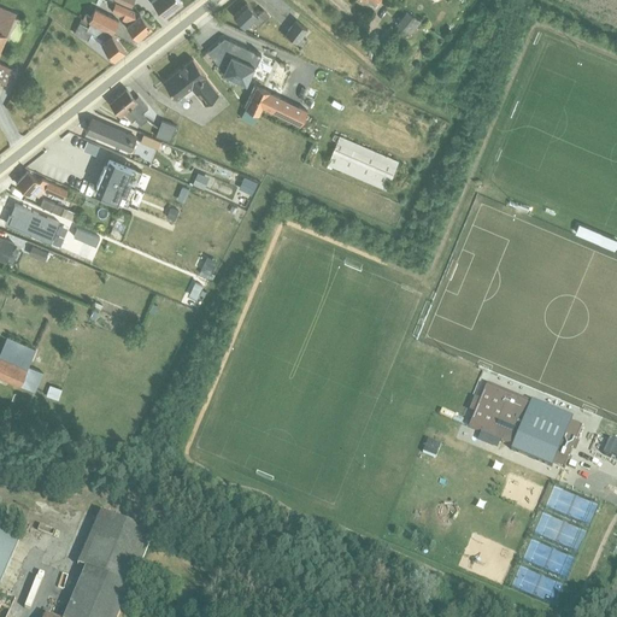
[(151,0),(152,0),(165,17),(182,4),(178,0),(151,0)]
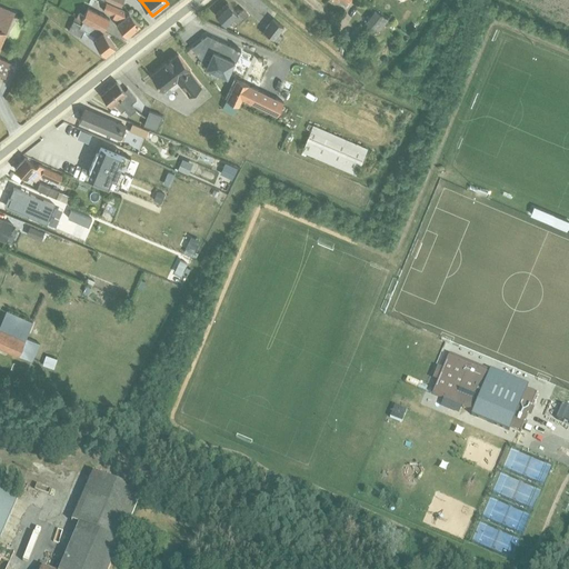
[(228,2),(216,15),(226,26),(233,19),(238,25),(249,15),(243,9),(238,13),(228,2)]
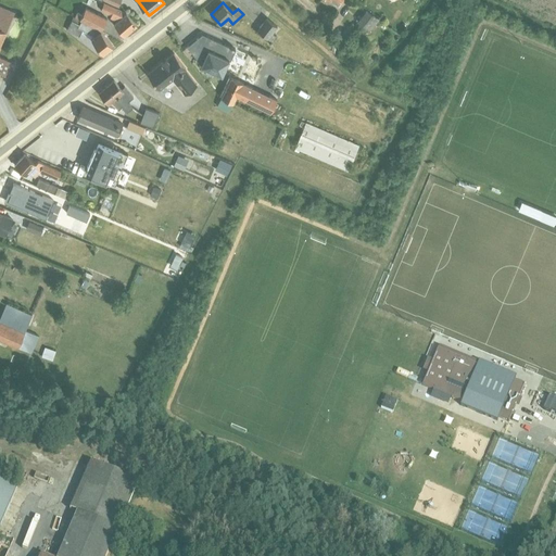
[(104,3),(100,10),(111,15),(110,17),(117,20),(113,23),(125,36),(137,25),(125,12),(104,3)]
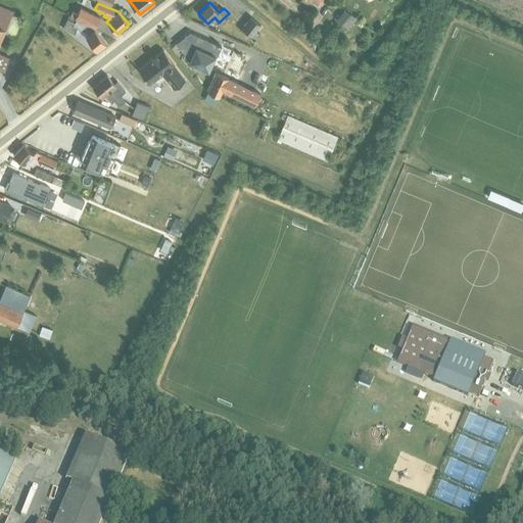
[(0,68),(5,70),(10,58),(0,53),(0,43),(13,11),(0,5),(0,68)]
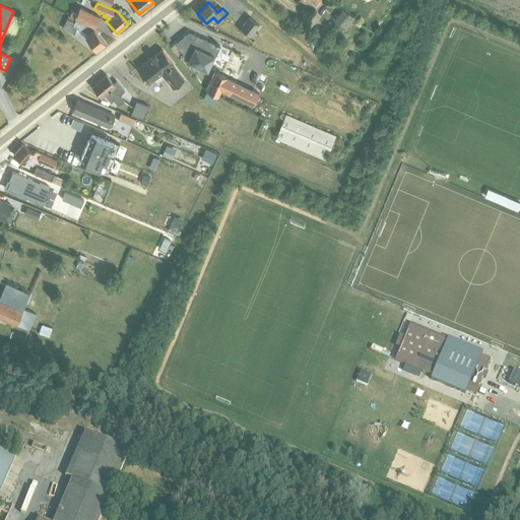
[(70,15),(94,28),(101,16),(80,6),(78,12),(73,10),(70,15)]
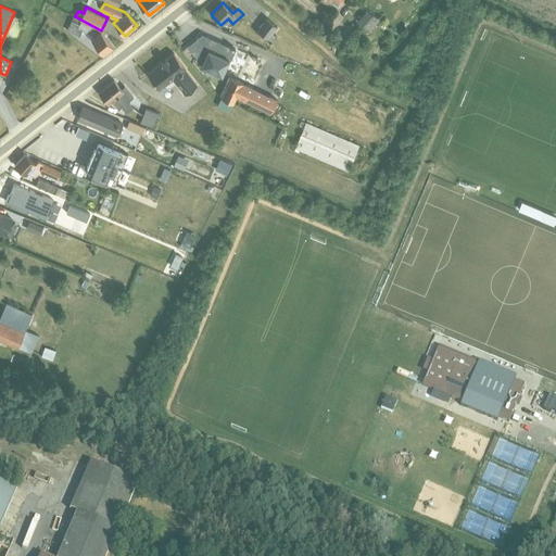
[(366,10),(357,21),(370,30),(379,20),(366,10)]
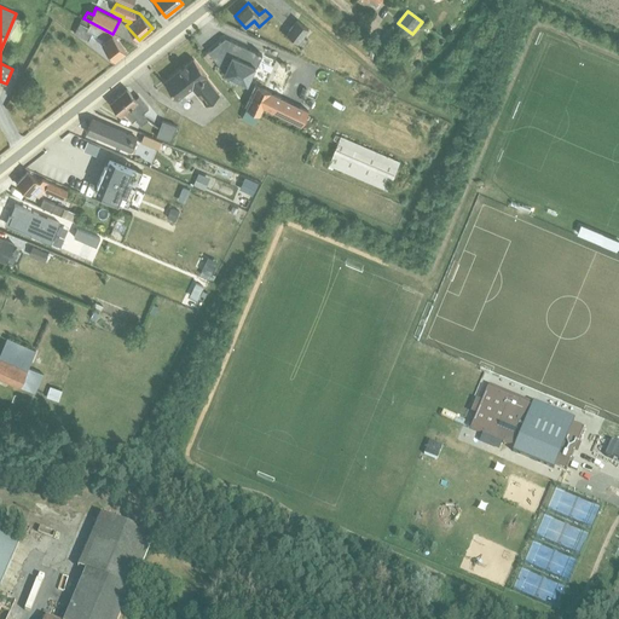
[(113,34),(84,18),(82,17),(74,33),(88,40),(91,36),(92,34),(104,40),(102,42),(115,58),(126,51),(113,34)]
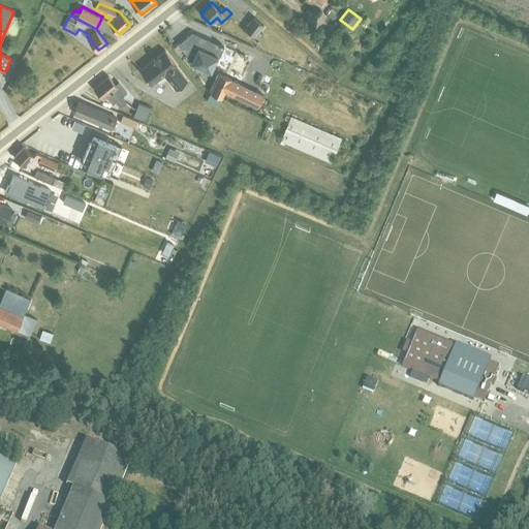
[(254,17),(245,29),(258,39),(262,34),(258,31),(263,25),(254,17)]
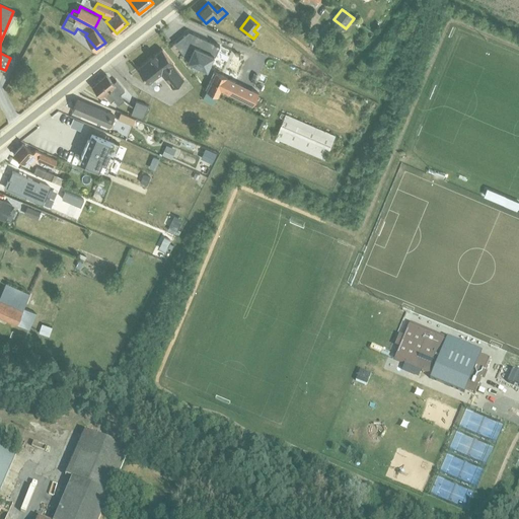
[(188,38),(186,34),(174,44),(189,61),(196,64),(193,70),(200,74),(203,68),(207,70),(213,55),(215,56),(219,46),(194,33),(192,36),(190,35),(188,38)]
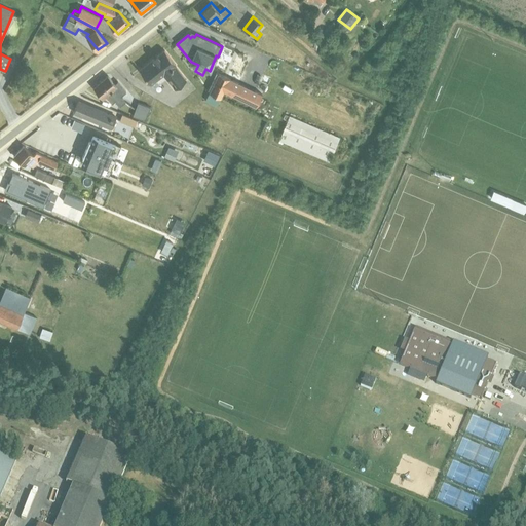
[(141,68),(165,45),(160,39),(135,62),(141,68)]
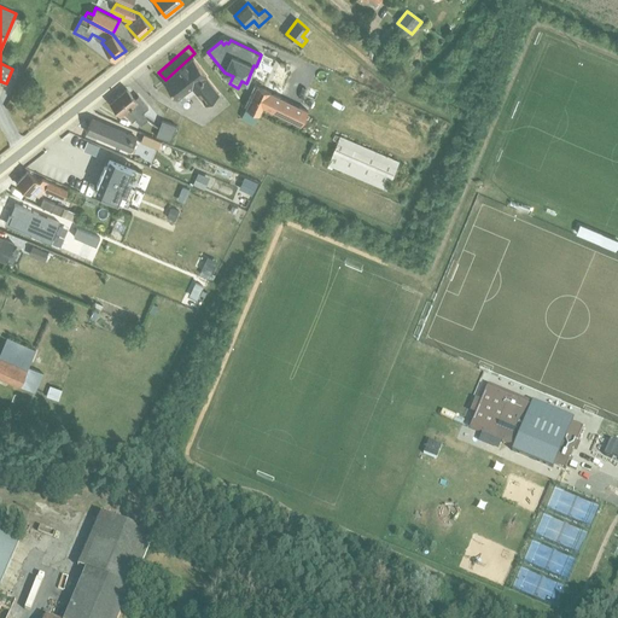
[(193,59),(164,82),(181,104),(196,92),(205,105),(220,93),(193,59)]
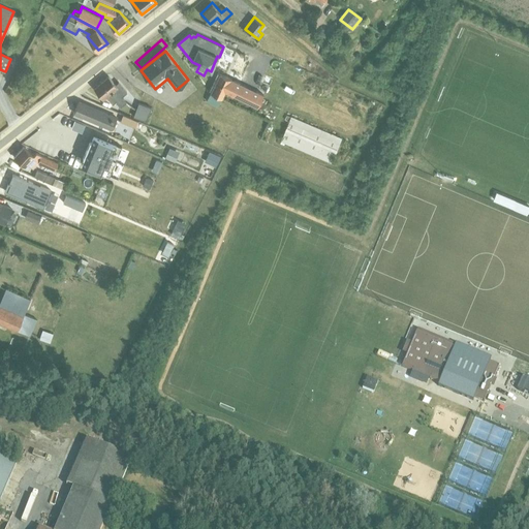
[(217,96),(222,98),(225,92),(257,107),(263,94),(219,73),(211,92),(217,96)]
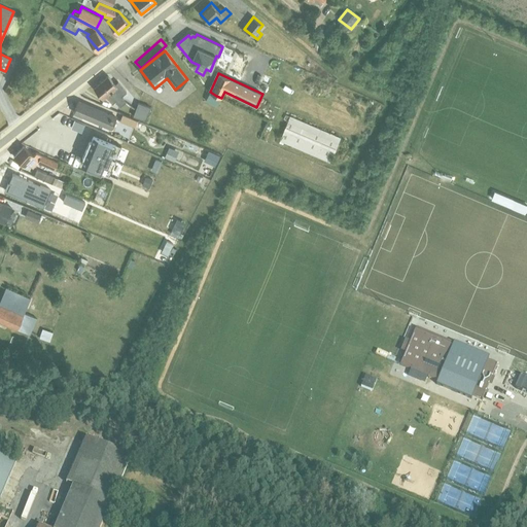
[(251,84),(259,90),(267,78),(257,73),(251,84)]
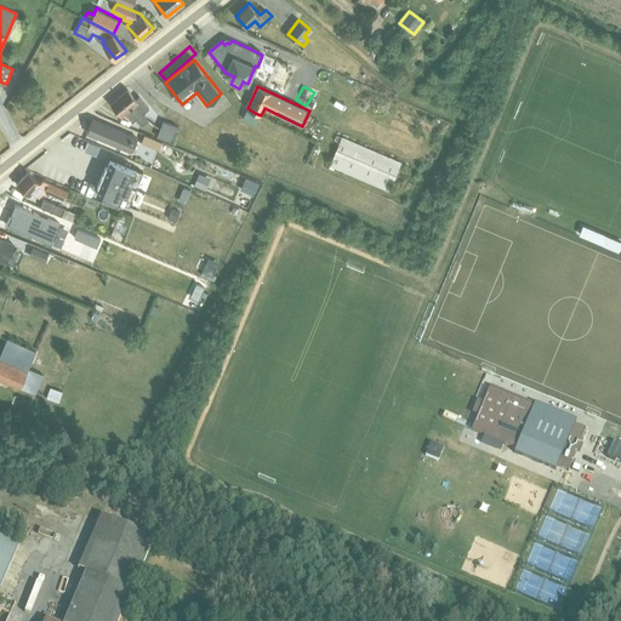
[(135,106),(142,113),(149,108),(140,96),(135,98),(127,89),(119,97),(130,109),(135,106)]
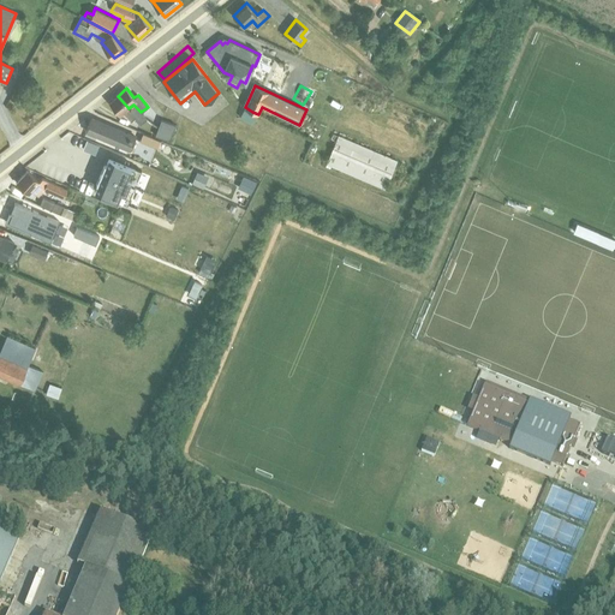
[(129,108),(118,96),(109,102),(120,115),(124,112),(131,120),(135,118),(139,124),(147,118),(141,112),(133,105),(129,108)]
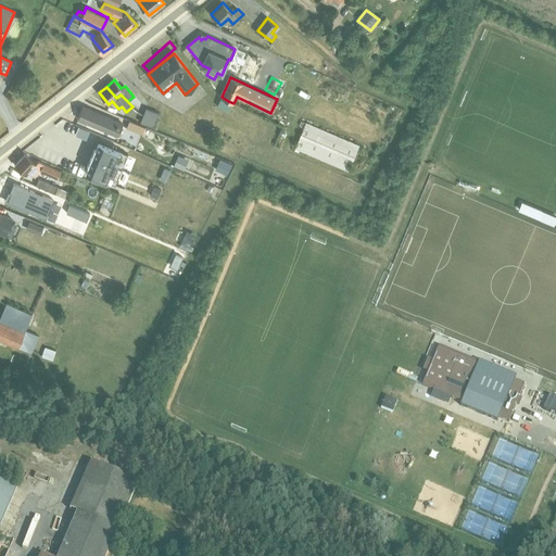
[(228,101),(222,97),(217,105),(229,112),(234,103),(228,101)]
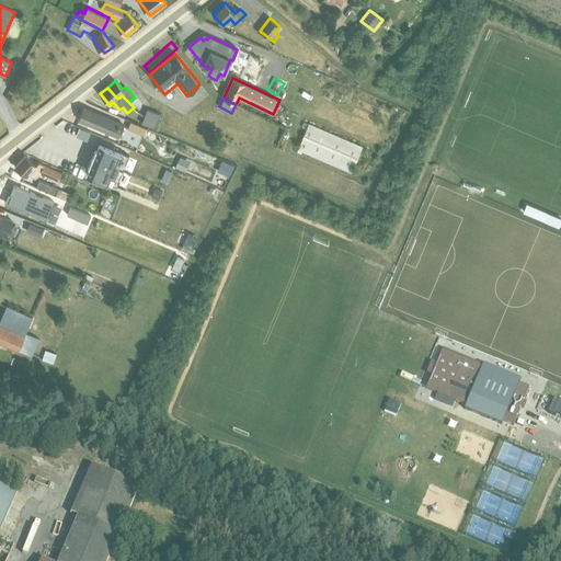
[(83,107),(79,119),(119,136),(124,125),(83,107)]
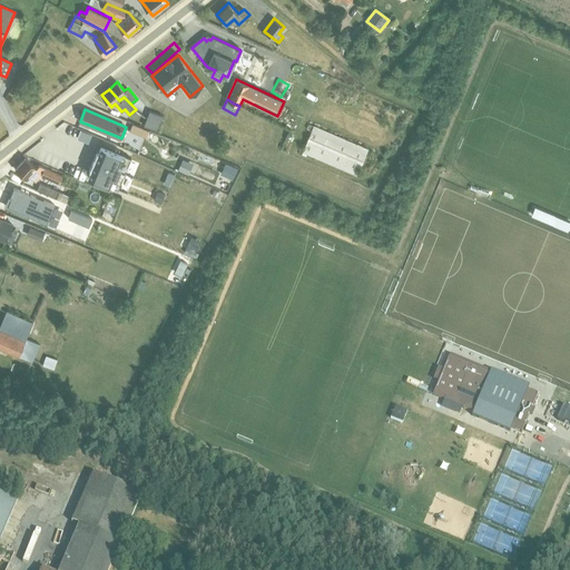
[(147,117),(160,123),(163,116),(149,110),(147,117)]
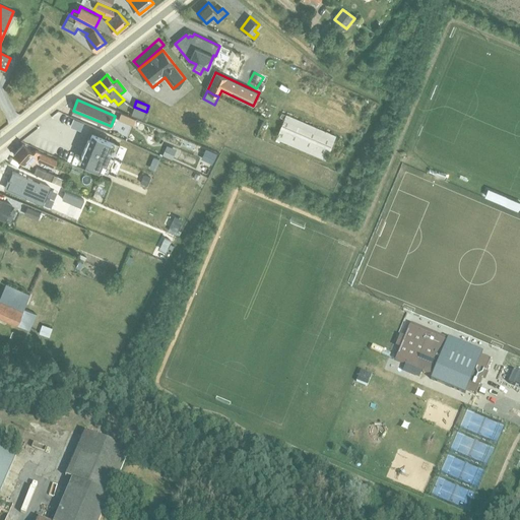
[(57,104),(49,112),(60,125),(68,118),(57,104)]
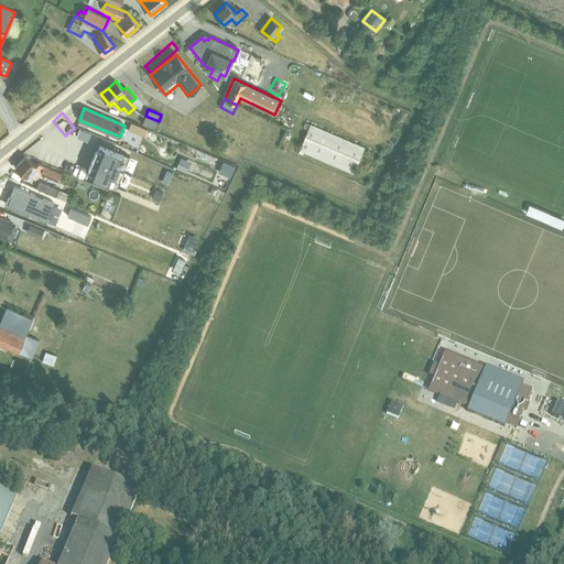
[(159,121),(145,116),(142,123),(155,129),(159,121)]
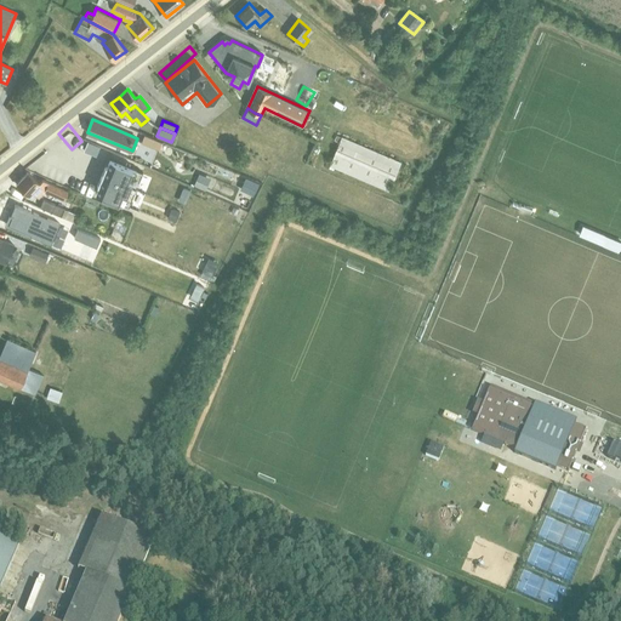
[(144,134),(142,142),(159,149),(163,141),(144,134)]
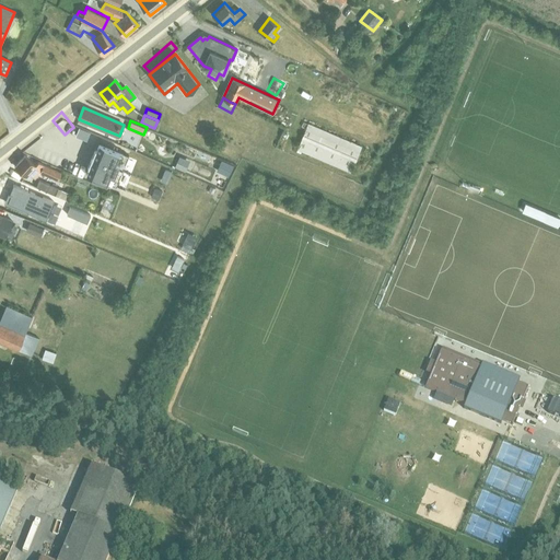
[(308,123),(296,149),(350,172),(362,146),(308,123)]
